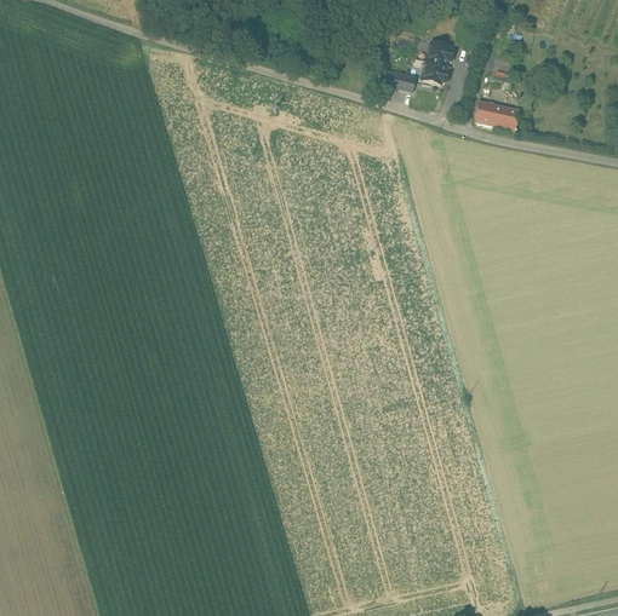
[(447,46),(429,41),(421,79),(438,82),(447,46)]
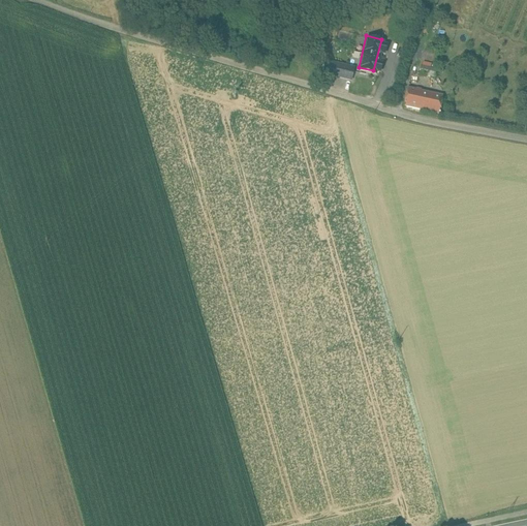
[(346,38),(337,36),(333,54),(342,56),(346,38)]
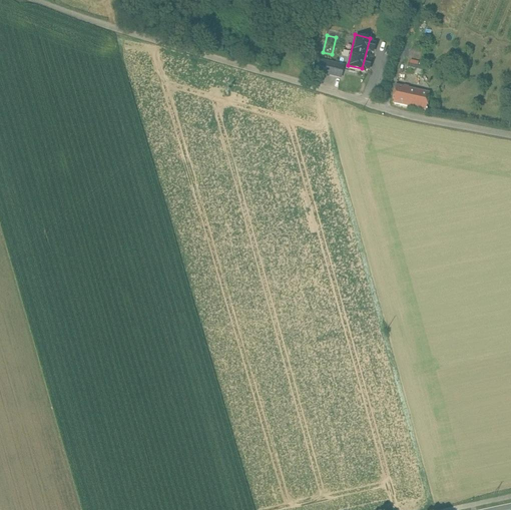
[(317,54),(314,63),(324,66),(322,70),(340,75),(343,62),(317,54)]
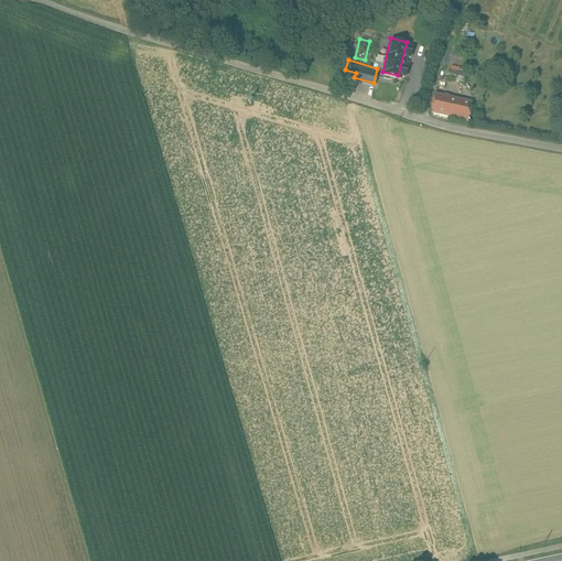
[(464,71),(449,67),(447,69),(444,68),(442,75),(462,79),(464,71)]
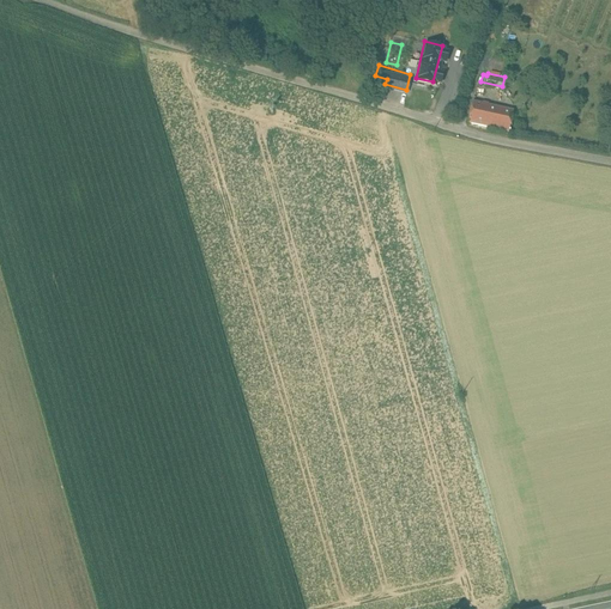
[(573,90),(556,85),(554,96),(570,99),(573,90)]
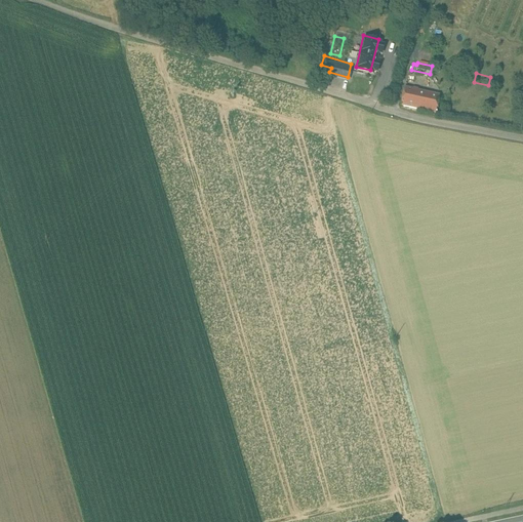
[(452,79),(448,92),(452,93),(456,80),(452,79)]
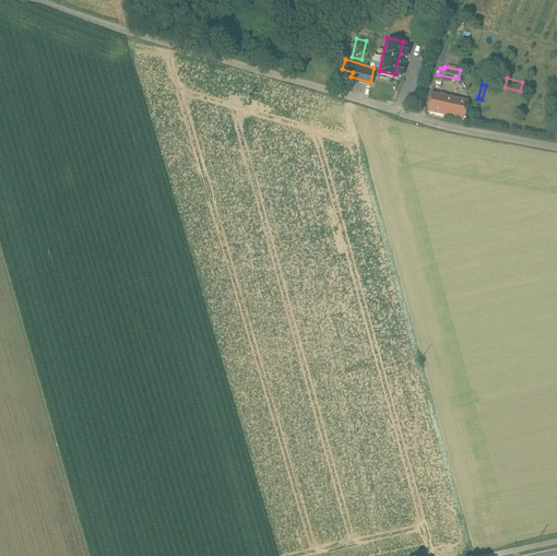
[(466,98),(429,91),(425,108),(462,117),(466,98)]
